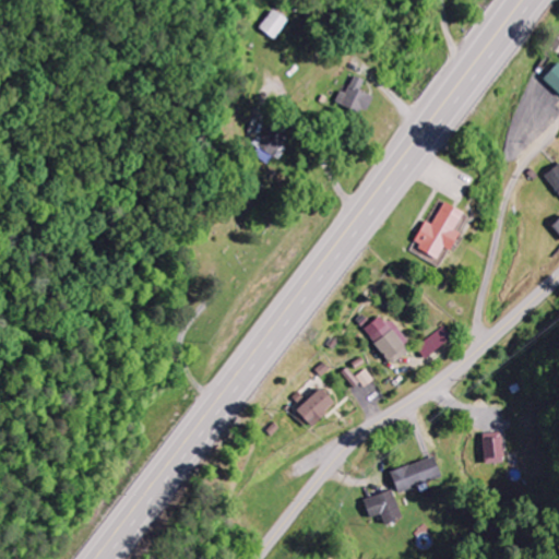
[(558,97),(558,66),(556,63),(540,80),(558,97)]
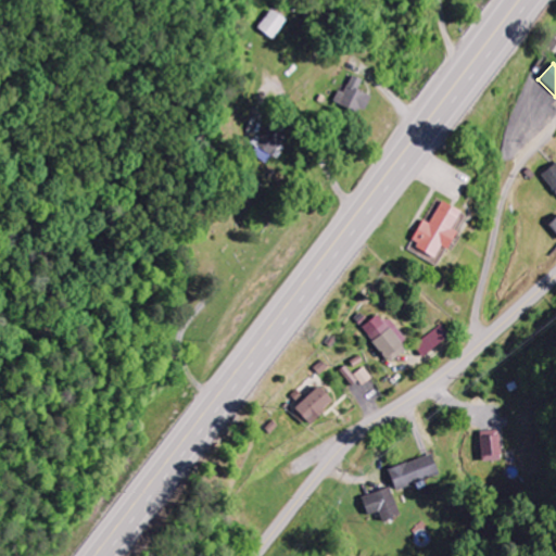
[(368,97),(357,91),(362,81),(351,76),(342,95),(338,92),(332,104),(358,116),(368,97)]
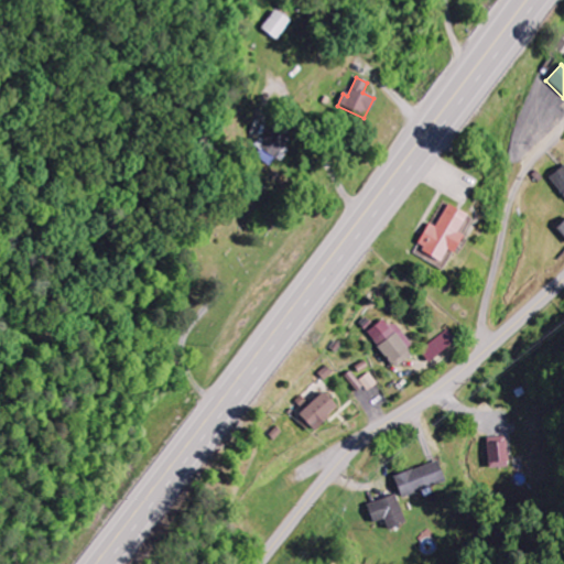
[(563,165),(549,176),(563,198),(563,165)]
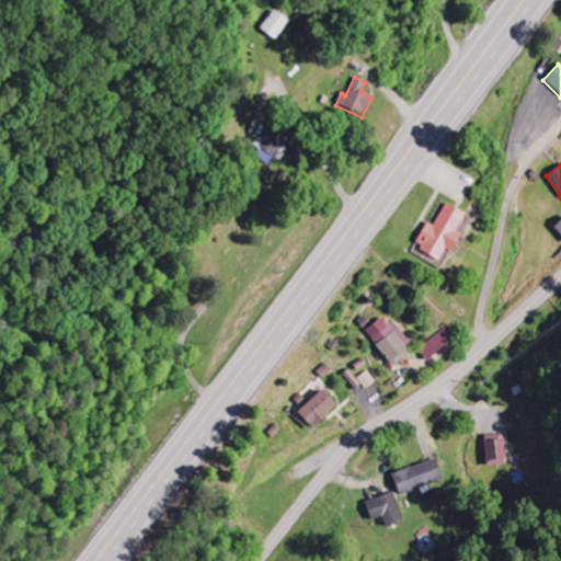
[(424,224),(409,251),(441,267),(460,232),(460,233),(469,218),(443,204),(431,227),(424,224)]
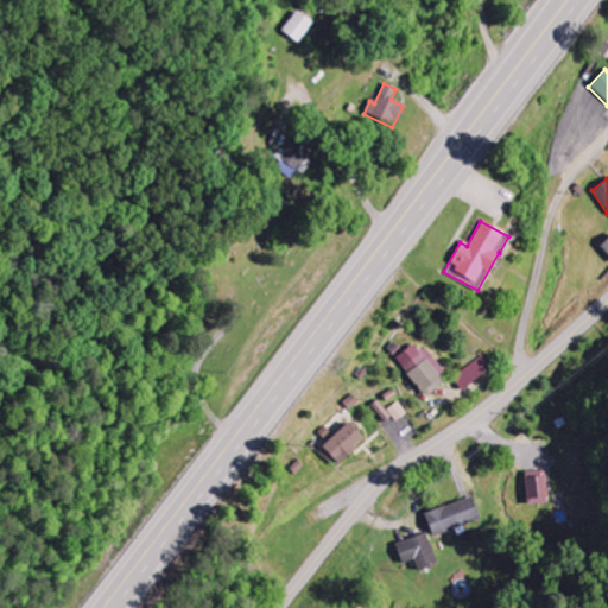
[(607,258),(607,238),(597,247),(607,258)]
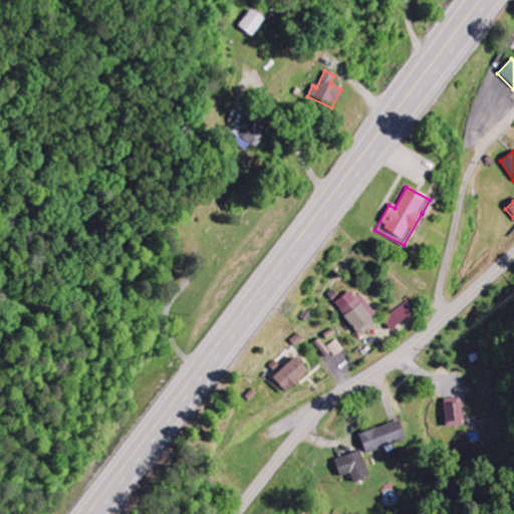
[(339,309),(355,336),(377,323),(364,302),(358,305),(355,299),(339,309)]
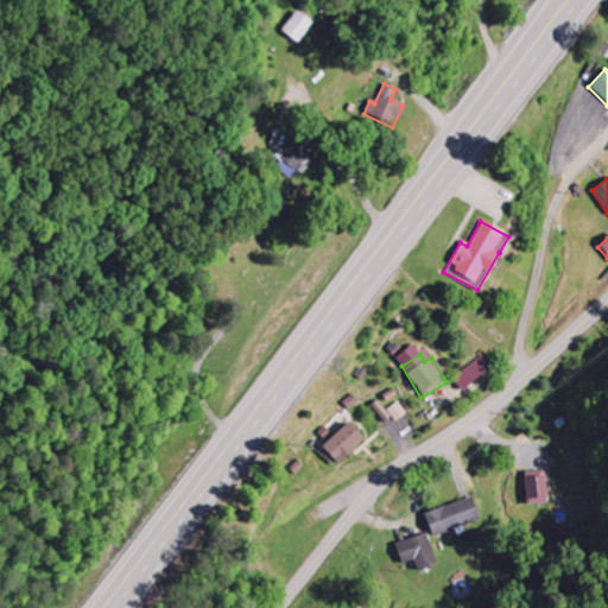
[(461,392),(492,368),(482,355),(451,379),(461,392)]
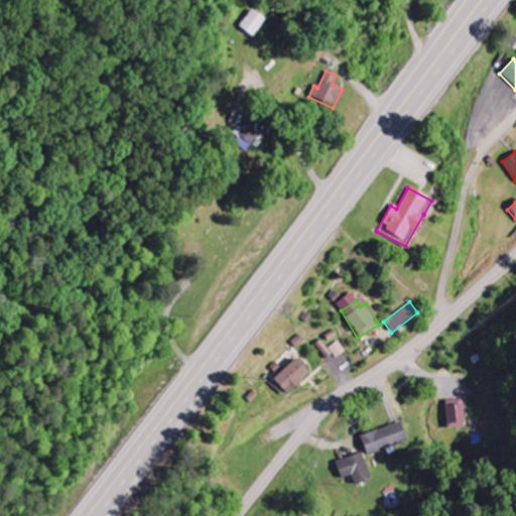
[(326,359),(332,355),(320,342),(315,345),(326,359)]
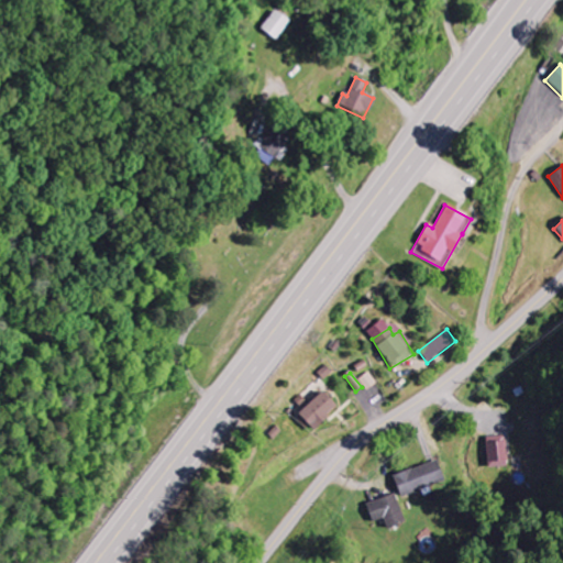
[(360,379),(367,392),(377,384),(370,373),(360,379)]
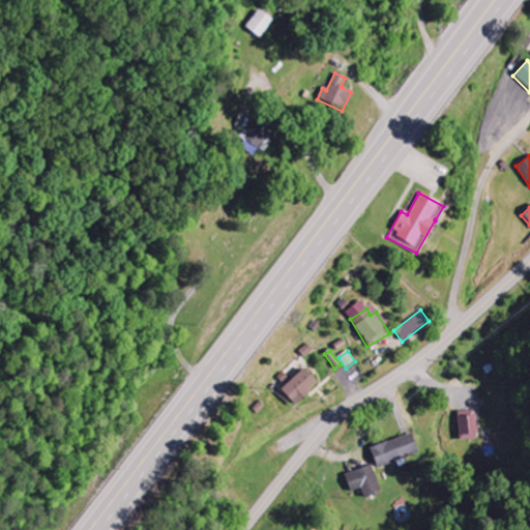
[(291,406),(315,385),(301,370),(277,391),(291,406)]
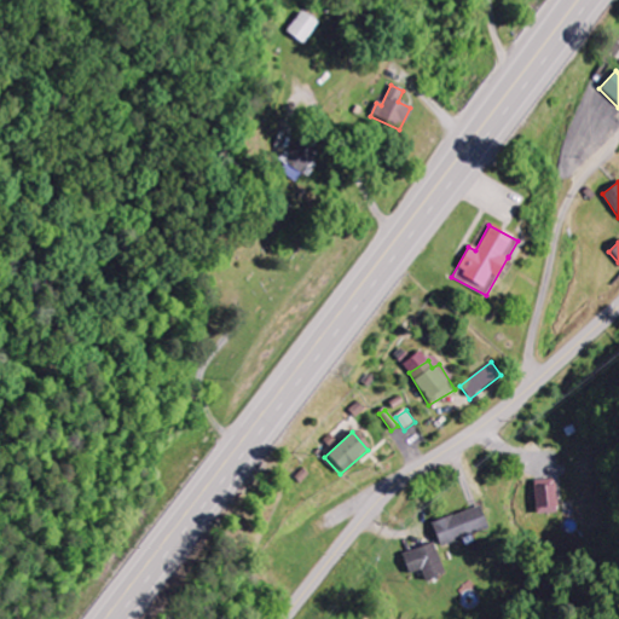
[(533,481),(534,509),(556,509),(555,480),(533,481)]
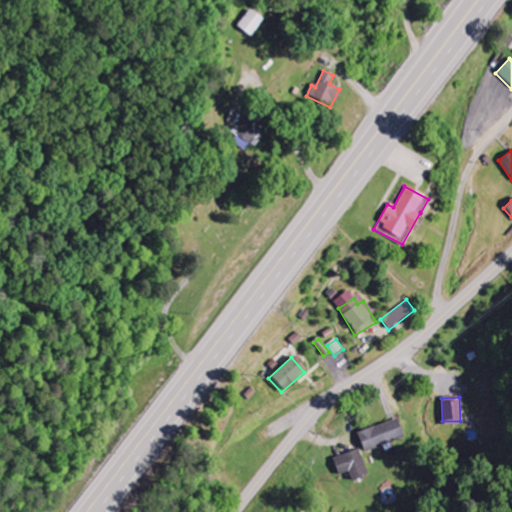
[(403,438),(395,419),(355,435),(363,453),(403,438)]
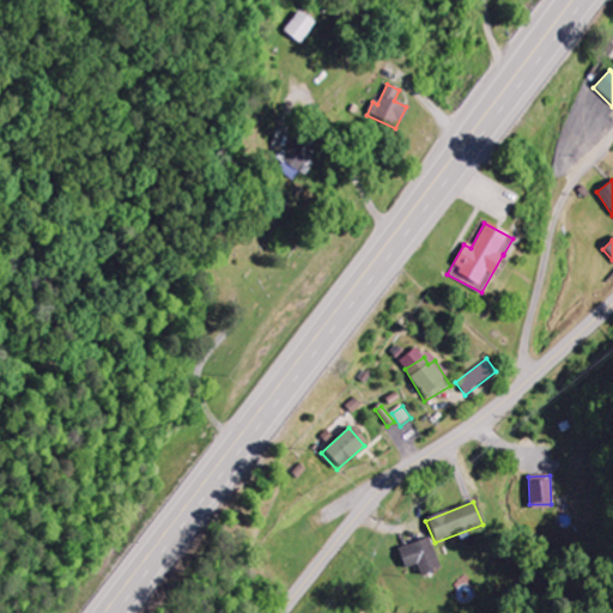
[(405,570),(416,566),(420,577),(442,569),(430,539),(398,551),(405,570)]
